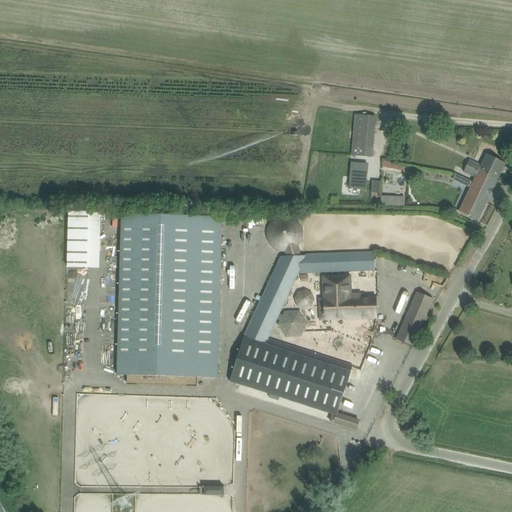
[(352,155),(374,155),(375,114),(354,114),(352,155)]
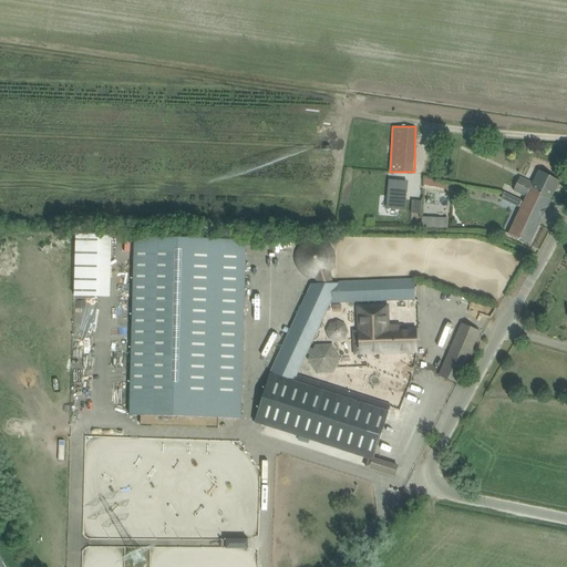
[(545,213),(560,181),(539,171),(533,184),(521,177),(514,191),(527,197),(524,203),(545,213)]
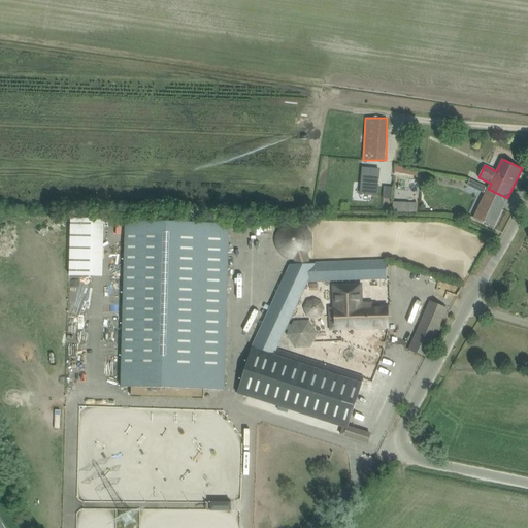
[(362,168),(360,194),(376,195),(378,169),(362,168)]
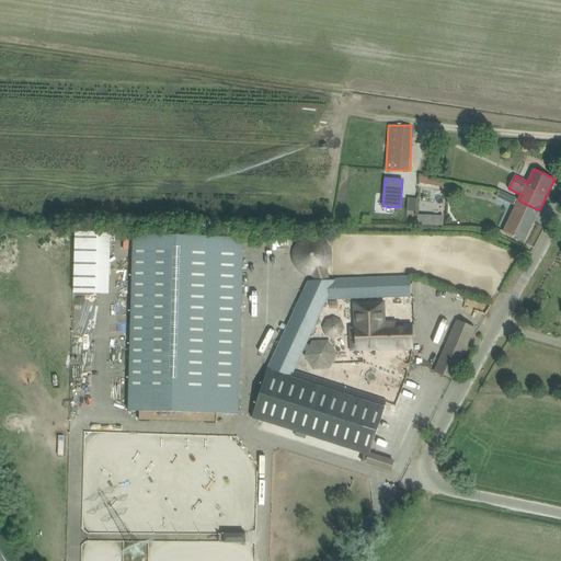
[(447,186),(420,180),(419,186),(446,192),(447,186)]
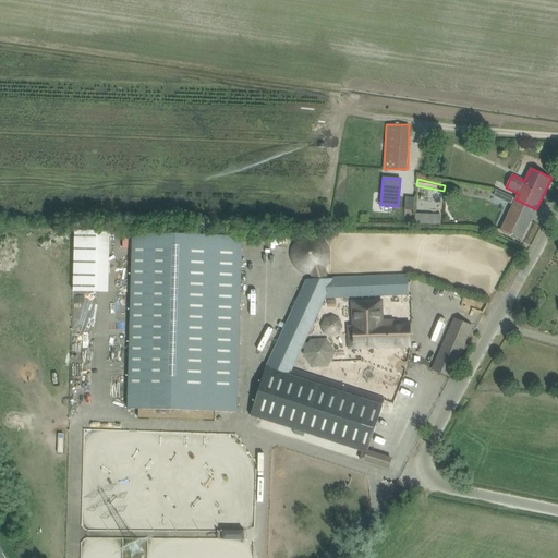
[(512,202),(514,195),(497,190),(495,196),(512,202)]
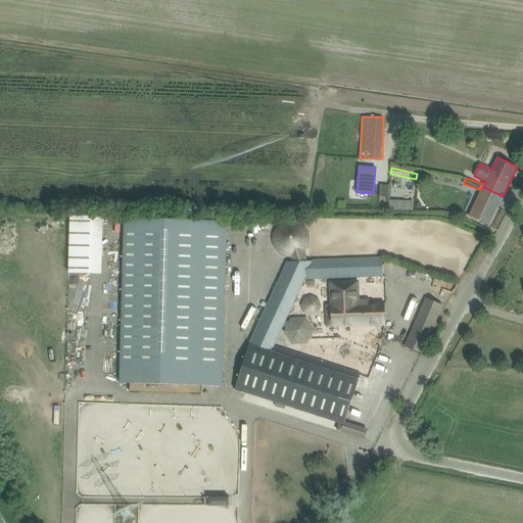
[(389,186),(380,186),(379,197),(388,198),(389,186)]
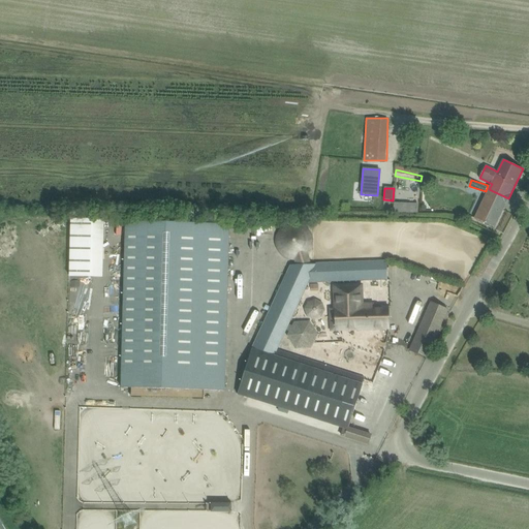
[(494,227),(508,198),(489,189),(486,194),(474,218),(494,227)]
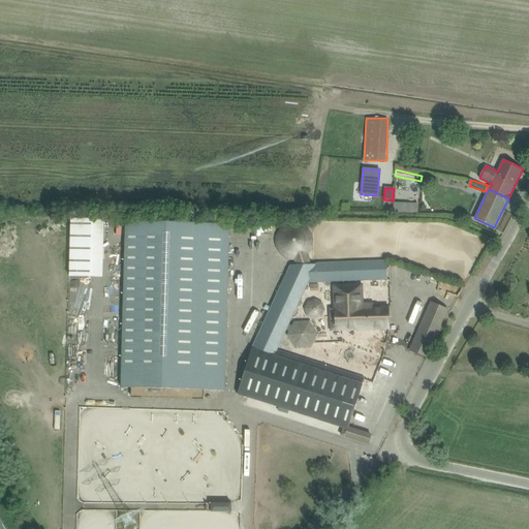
[(395,204),(395,212),(417,213),(417,205),(395,204)]
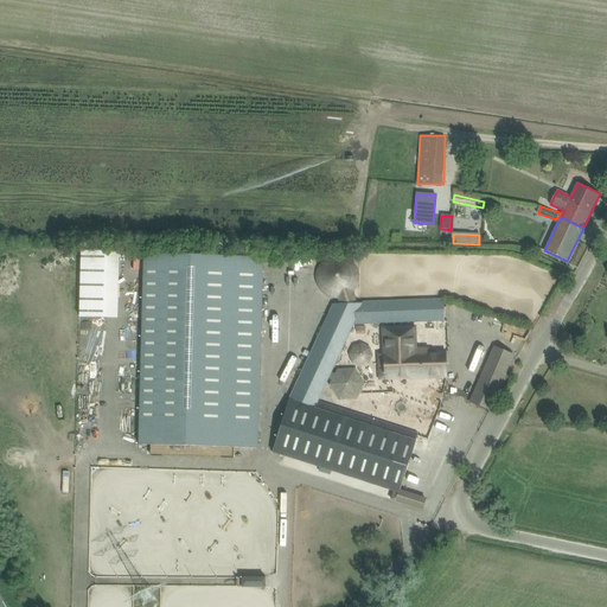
[(145,254),(139,445),(257,448),(263,257),(145,254)]
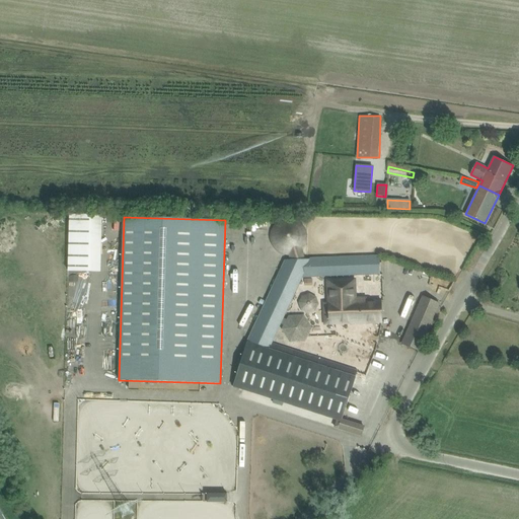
[(274,254),(303,252),(303,248),(299,248),(299,242),(303,241),(302,221),(273,222),(274,254)]
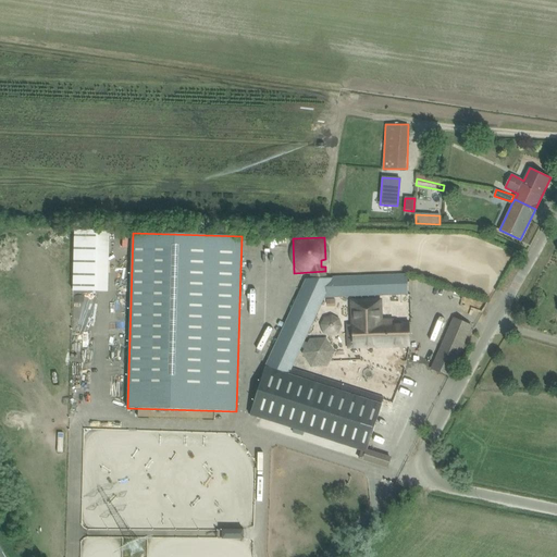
[(367,449),(384,398),(373,395),(292,368),(301,347),(304,348),(301,354),(310,368),(327,367),(335,351),(325,338),(309,338),(307,344),(304,342),(324,297),(407,295),(407,275),(332,277),(306,280),(265,367),(250,415),(273,422),(356,448),(366,452),(367,452),(367,449)]
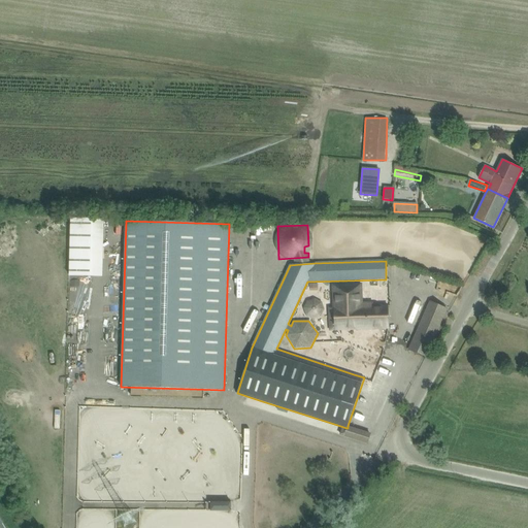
[(389,328),(388,305),(363,306),(362,284),(334,285),(335,330),(389,328)]
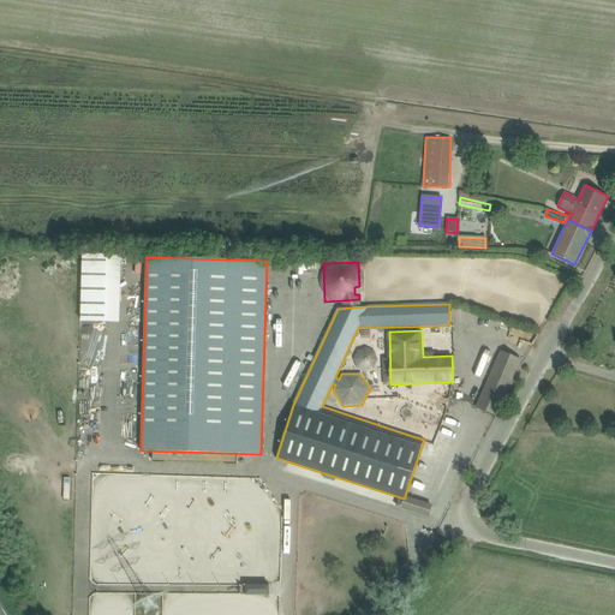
[(496,415),(520,360),(501,352),(477,406),(496,415)]
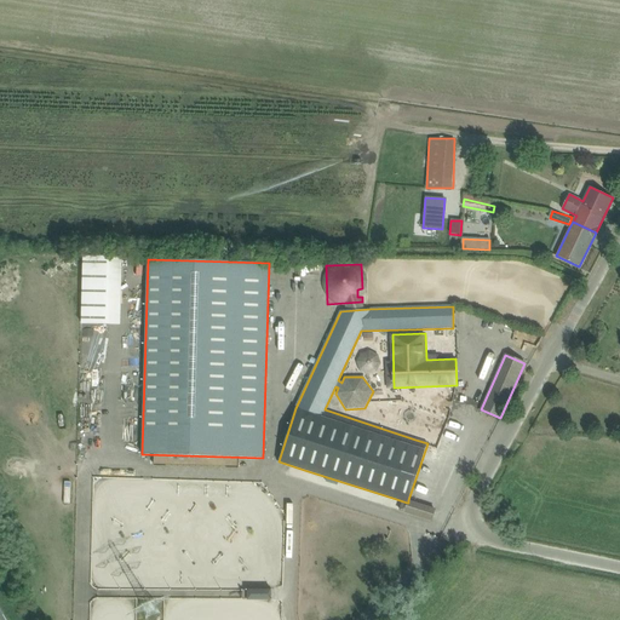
[(379,357),(359,359),(359,372),(379,372),(379,357)]
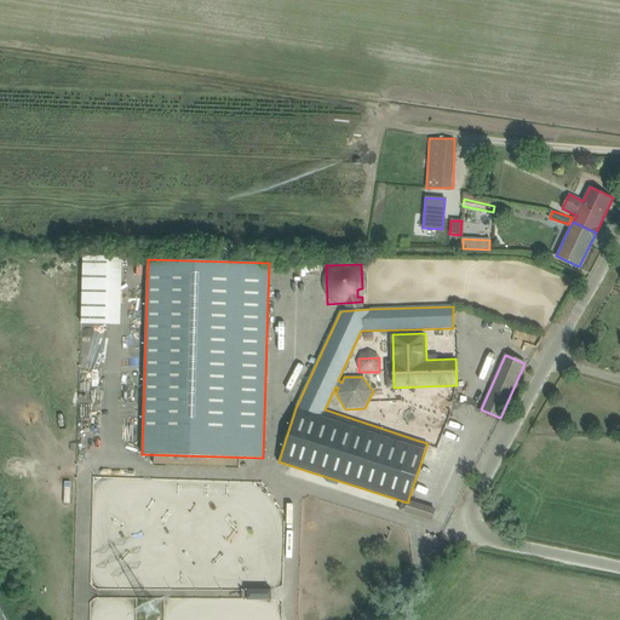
[(270,590),(251,590),(251,591),(251,598),(251,600),(270,600),(271,600),(271,598),(271,591),(271,590),(270,590)]
